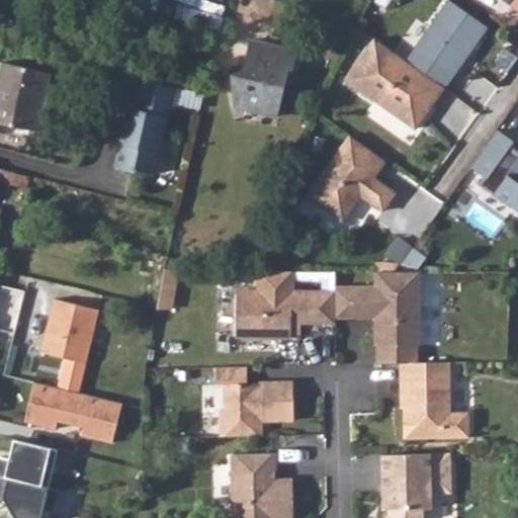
[(185,0),(222,13),(226,0),(185,0)]
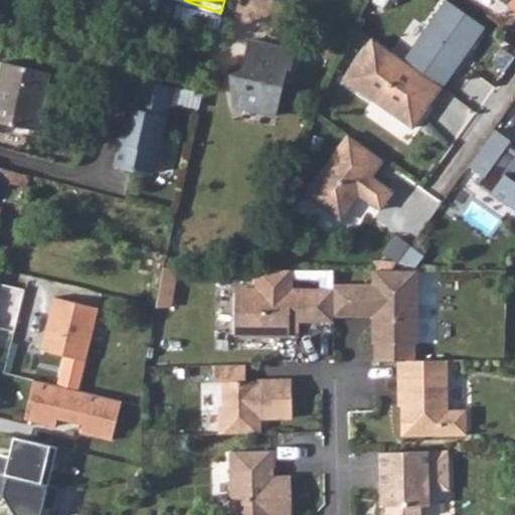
[(514,0),(503,0),(514,8),(514,0)]
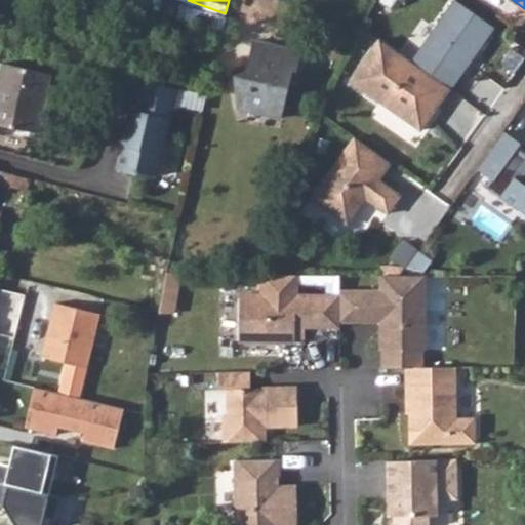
[(459,1),(412,63),(450,90),(496,28),(459,1)]
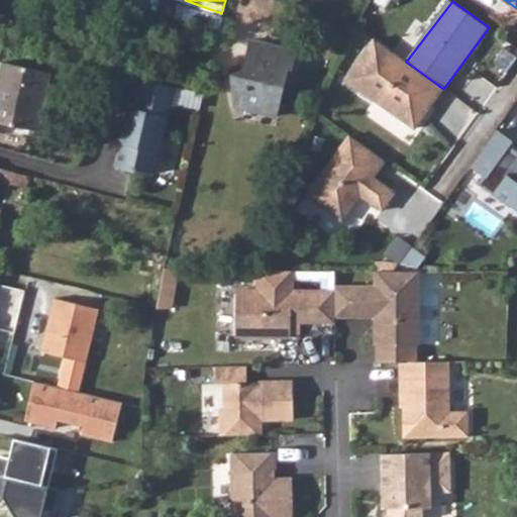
[(406,62),(376,38),(345,78),(413,129),(443,89),(406,62)]
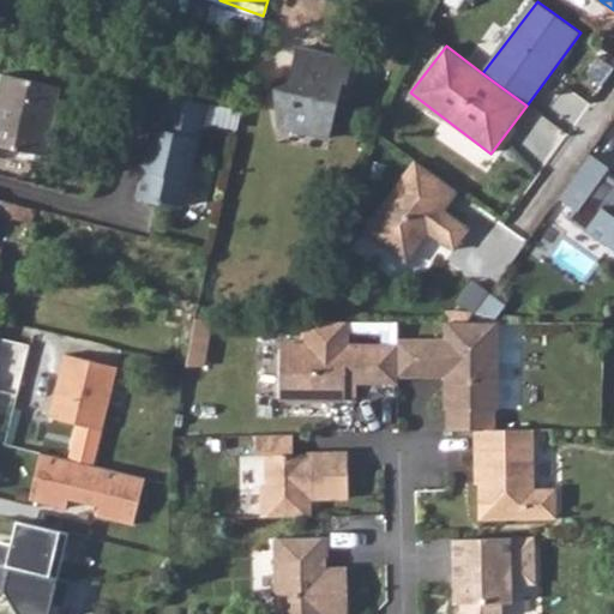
[(341,80),(345,82),(351,61),(298,47),(289,82),(276,89),(278,127),(326,138),(341,80)]
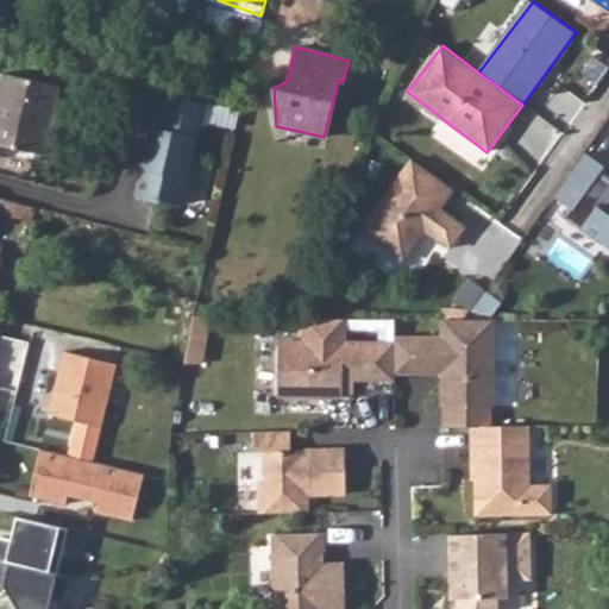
[(58,85),(1,71),(0,76),(0,144),(44,154),(58,85)]
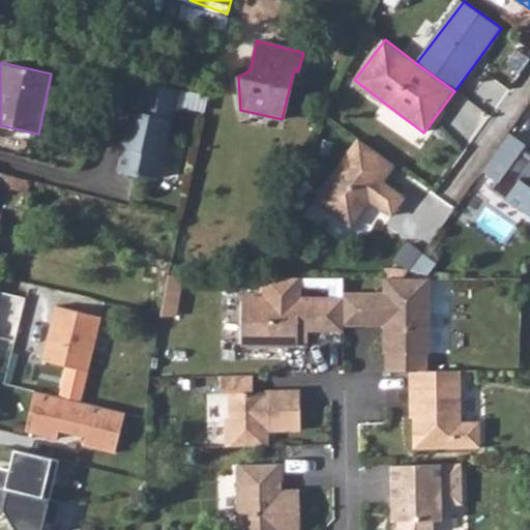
[(179,89),(146,82),(139,112),(131,110),(125,135),(127,136),(125,146),(122,148),(117,170),(158,176),(179,89)]
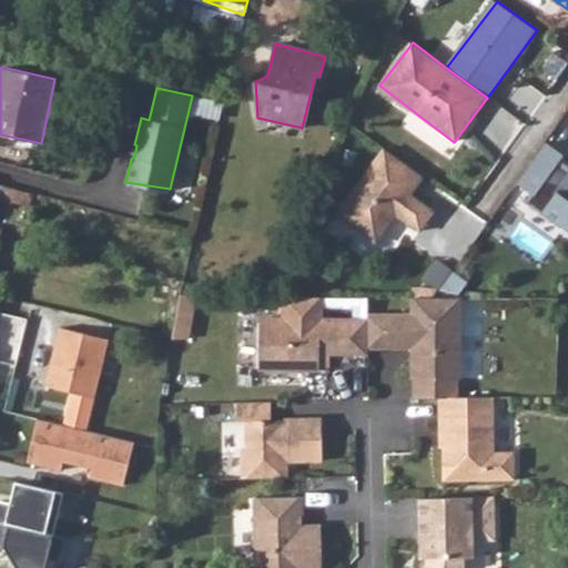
[(544,142),(516,182),(531,193),(527,200),(525,199),(523,201),(560,229),(567,217),(567,166),(559,161),(561,155),(544,142)]
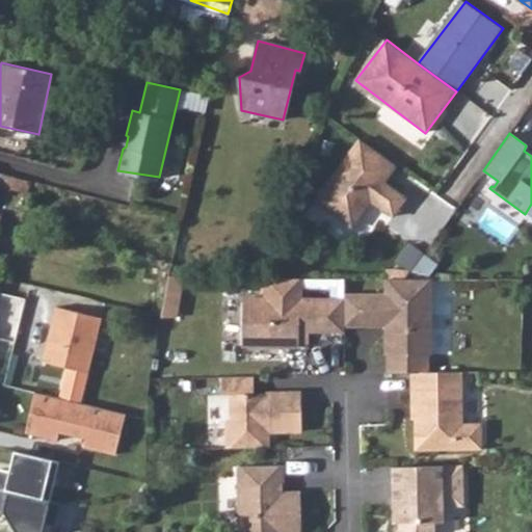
[(358,139),(314,201),(350,228),(370,201),(392,216),(405,198),(383,182),(395,165),(358,139)]
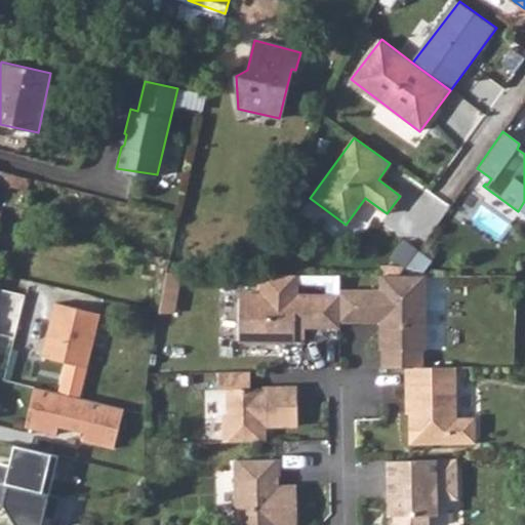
[(31,178),(0,170),(0,216),(2,211),(0,210),(0,182),(28,190),(31,178)]
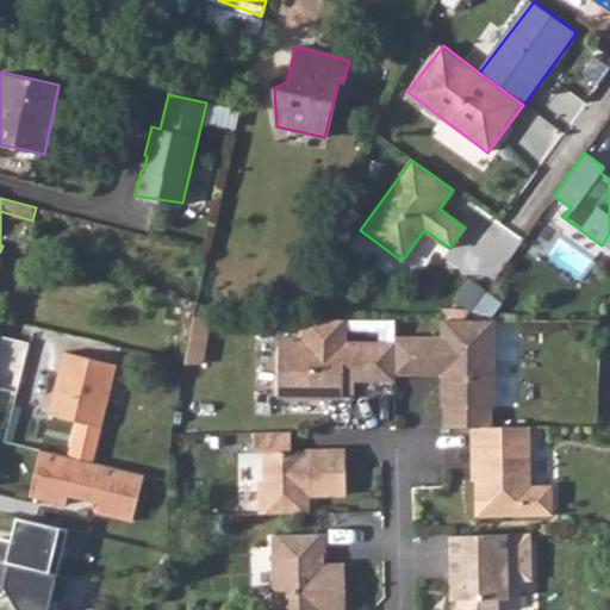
[(29,231),(44,237),(51,212),(36,207),(32,221),(29,231)]
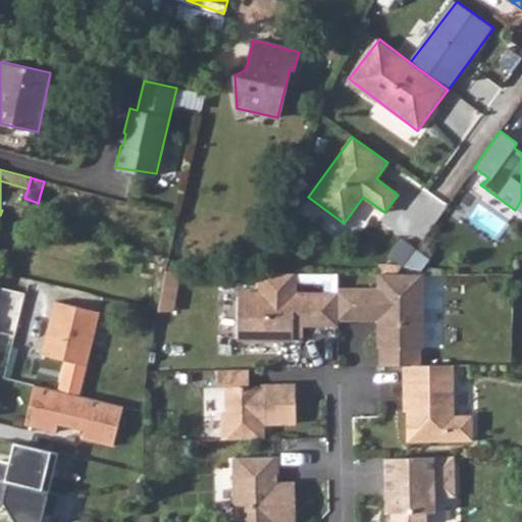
[(172,312),(179,272),(166,270),(160,310),(172,312)]
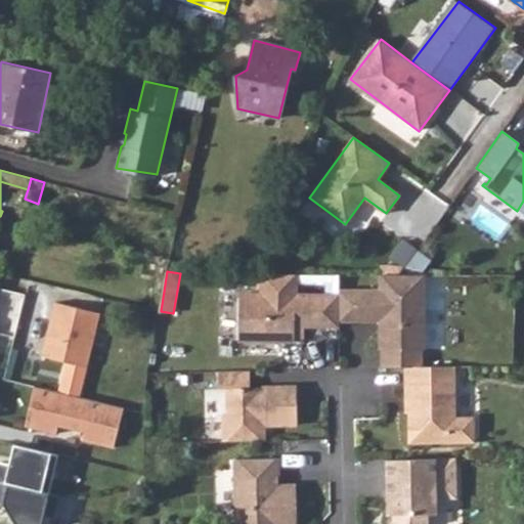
[(241,294),(241,340),(296,341),(296,336),(297,321),(305,321),(305,325),(307,324),(341,326),(340,319),(340,296),(298,295),(298,274),(263,273),(263,294),(241,294)]
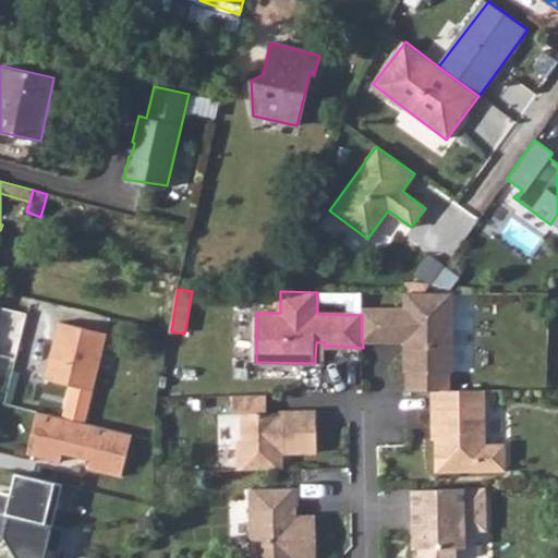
[(341,308),(363,306),(362,292),(340,294),(341,308)]
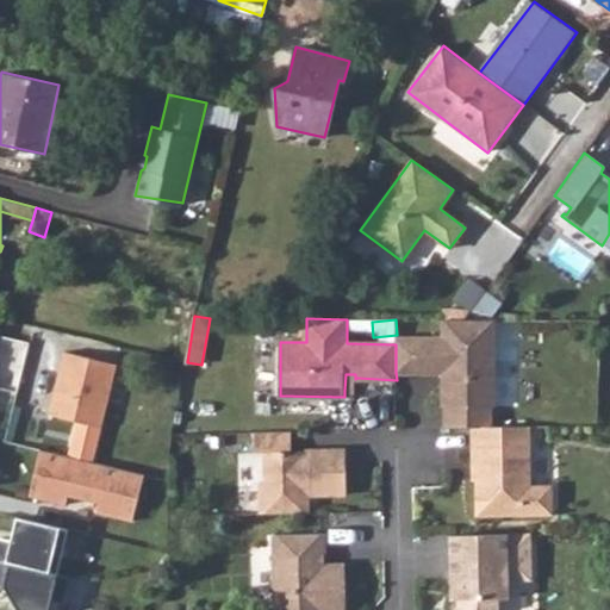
[(496,406),(496,321),(465,321),(444,321),(444,341),(441,344),(435,337),(417,337),(416,373),(439,373),(443,367),(449,373),(449,380),(444,380),(444,406),(447,406),(493,406),(496,406)]
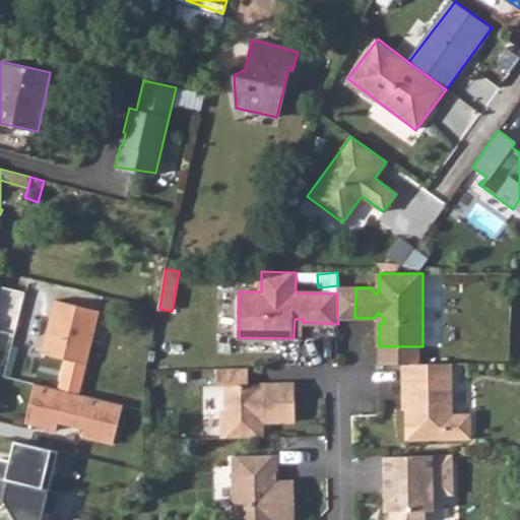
[(354,318),(355,287),(337,287),(337,294),(337,317),(354,318)]
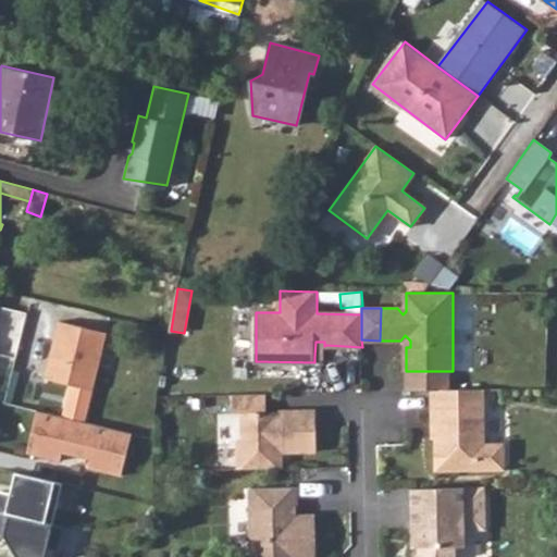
[(58,339),(45,379),(93,390),(107,332),(59,321),(54,339),(58,339)]
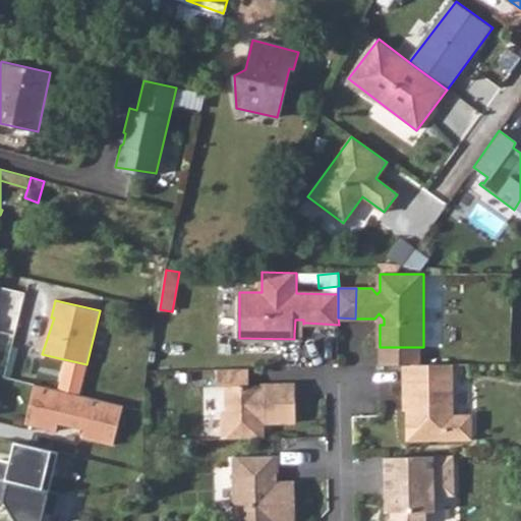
[(295,320),(294,334),(304,334),(305,323),(303,324),(303,320),(295,320)]
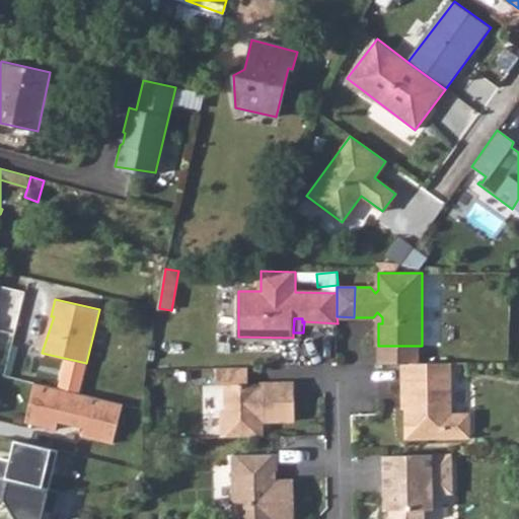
[(420,346),(380,346),(380,364),(401,364),(419,364),(420,346)]
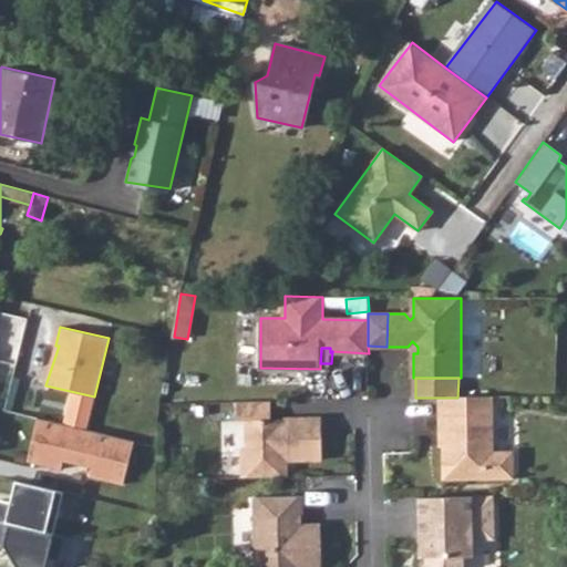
[(443,444),(444,481),(515,478),(515,451),(495,452),(494,397),(457,398),(439,398),(440,431),(447,431),(447,435),(447,439),(443,444)]
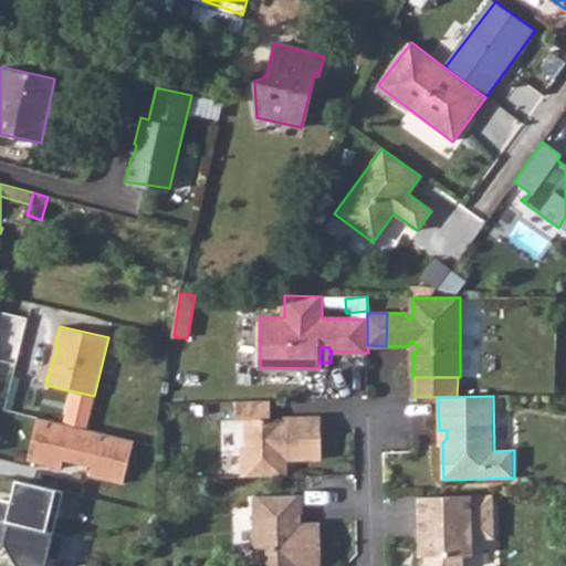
[(271,400),(237,400),(237,420),(247,420),(247,439),(322,438),(322,417),(284,418),(284,425),(271,425),(271,418),(271,400)]
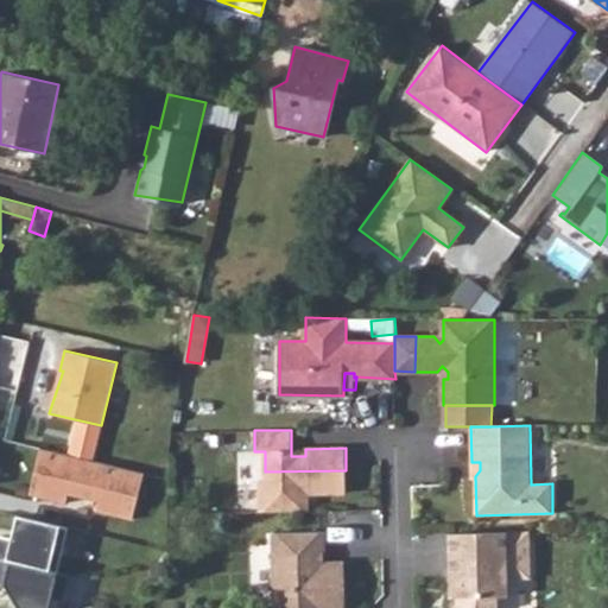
[(135,519),(146,474),(42,448),(30,494),(68,502),(69,494),(99,501),(96,510),(135,519)]
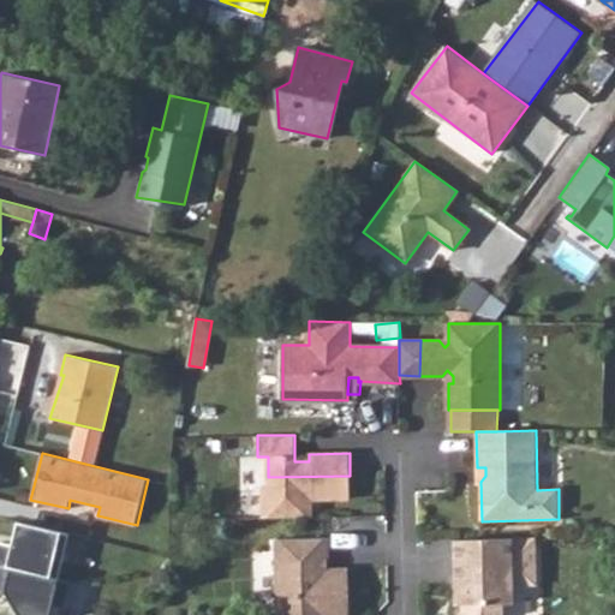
[(263,517),(311,515),(311,501),(350,500),(350,476),(268,477),(268,485),(263,487),(263,517)]
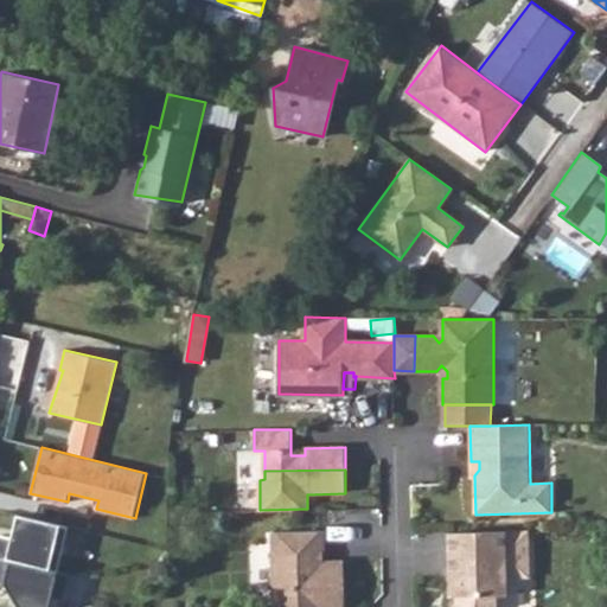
[(19,513),(7,537),(13,540),(20,515),(19,513)]
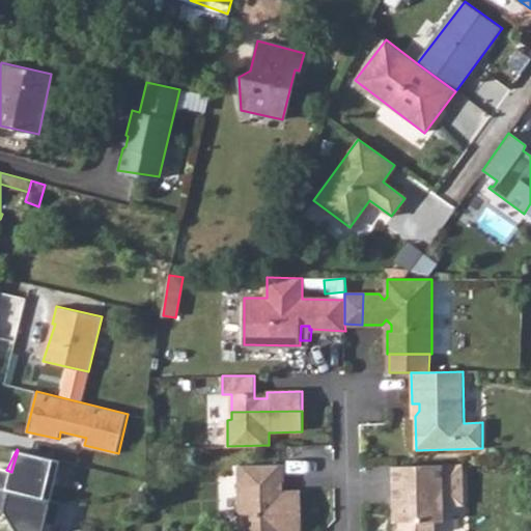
[(0,511),(10,530),(50,530),(58,502),(47,499),(57,460),(18,450),(11,472),(6,470),(0,468),(0,511)]
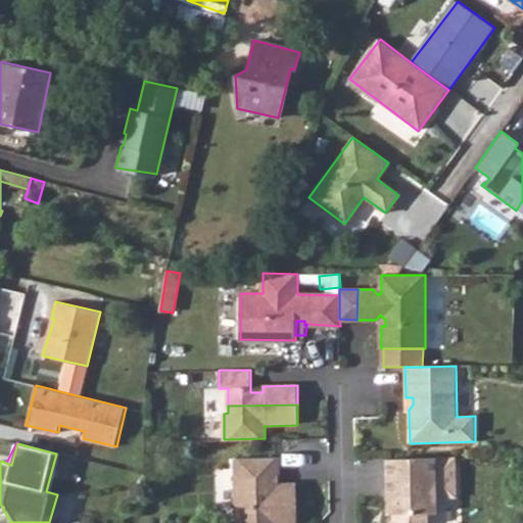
[(235,458),(236,522),(297,522),(296,482),(279,483),(279,456),(235,458)]
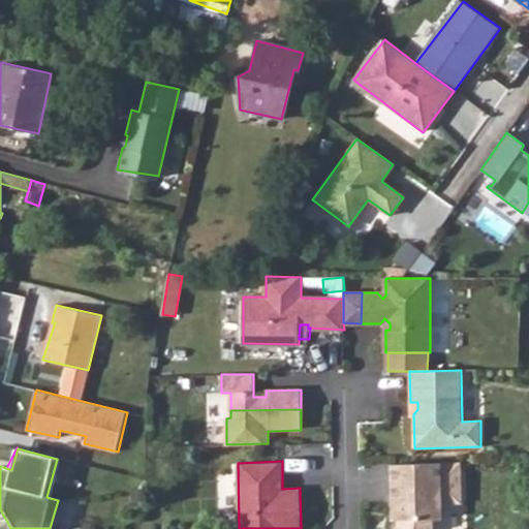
[(391,464),(391,506),(396,506),(397,520),(396,528),(431,528),(432,520),(441,520),(441,504),(461,503),(461,463),(391,464)]
